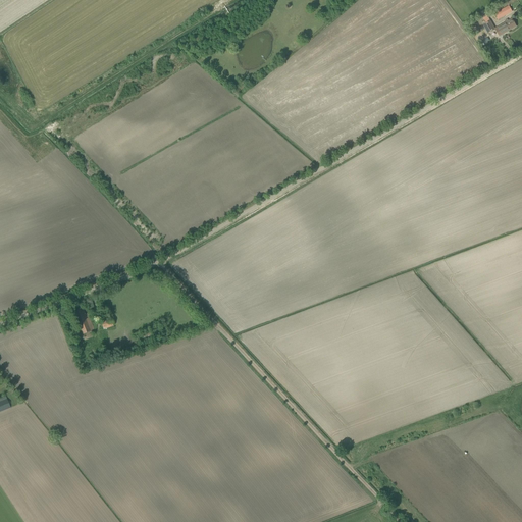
[(494,14),(498,19),(512,11),(509,6),(494,14)]
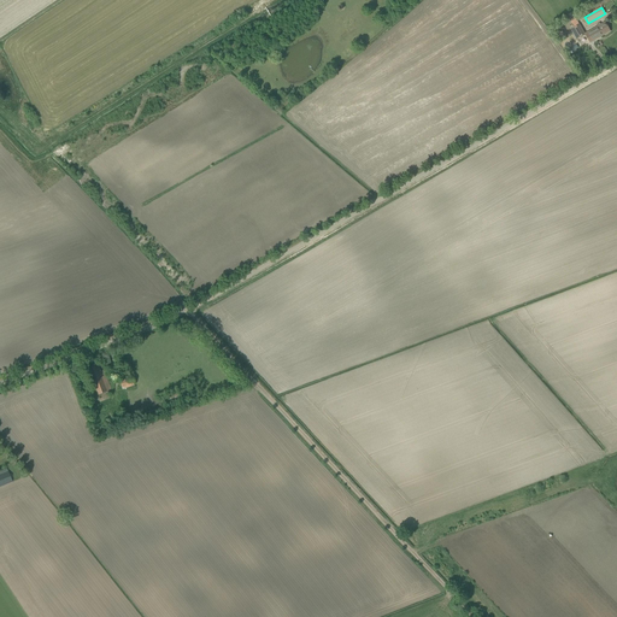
[(577,21),(571,23),(580,37),(586,34),(577,21)]
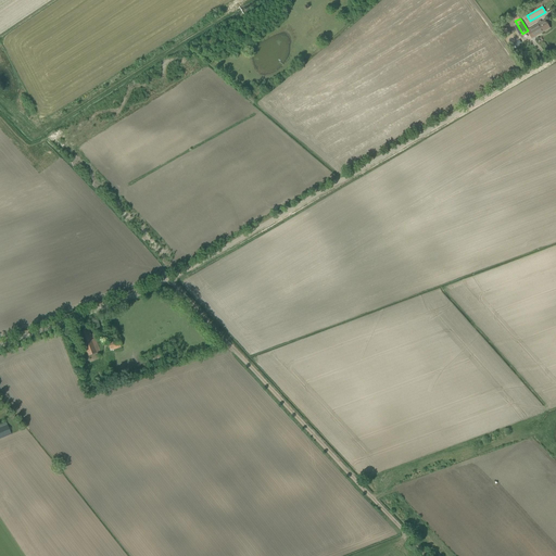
[(530,29),(534,37),(550,28),(545,20),(530,29)]
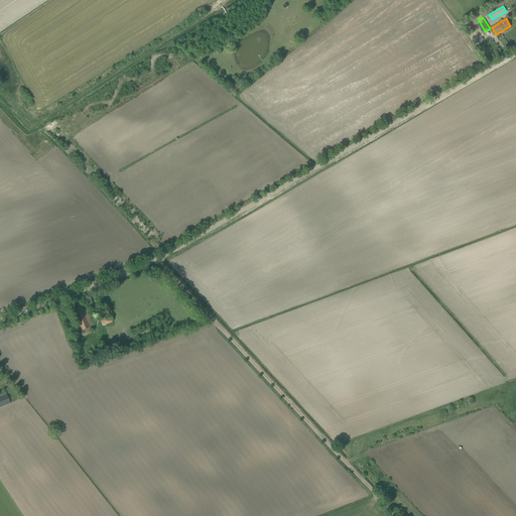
[(81,331),(83,337),(92,334),(90,328),(93,327),(87,310),(84,311),(81,304),(73,307),(81,331)]
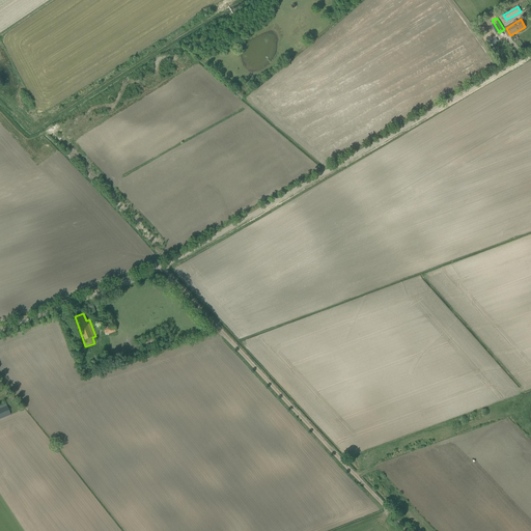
[(113,323),(102,327),(105,335),(116,331),(113,323)]
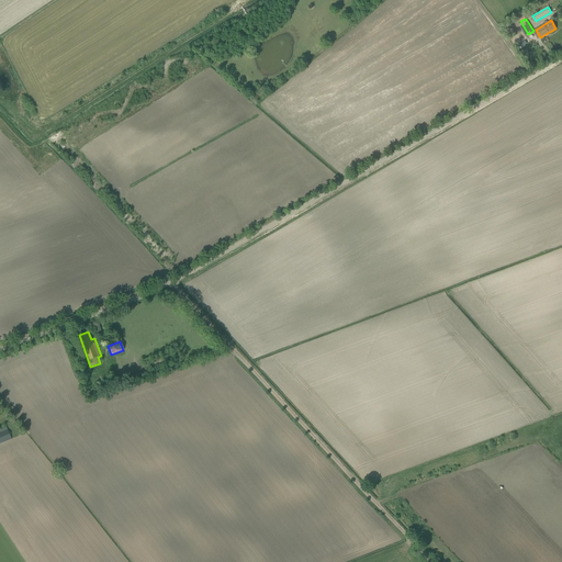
[(170,355),(143,364),(145,371),(172,362),(170,355)]
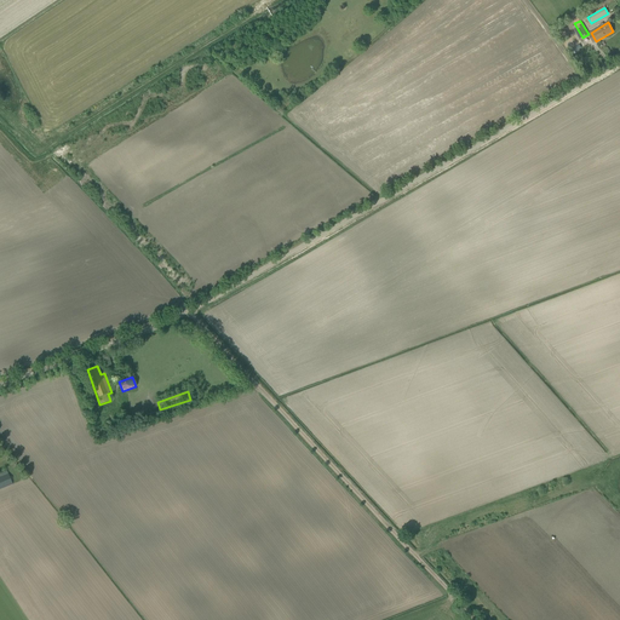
[(0,476),(0,489),(12,484),(9,474),(0,476)]
